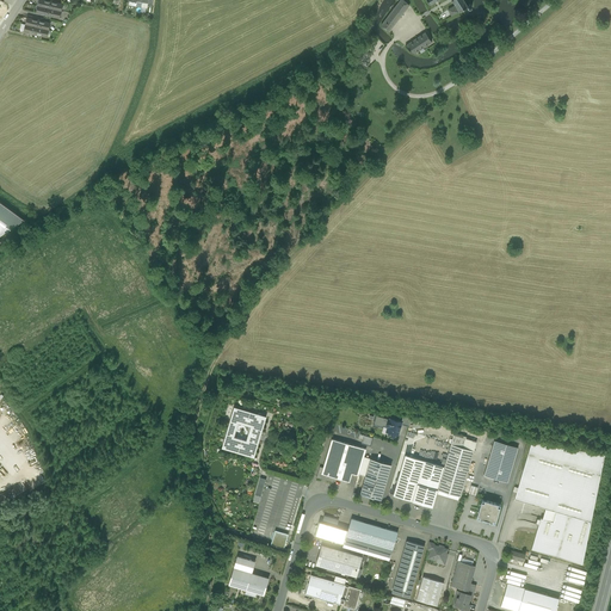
[(402,0),(400,0),(381,25),(388,32),(409,5),(402,0)]
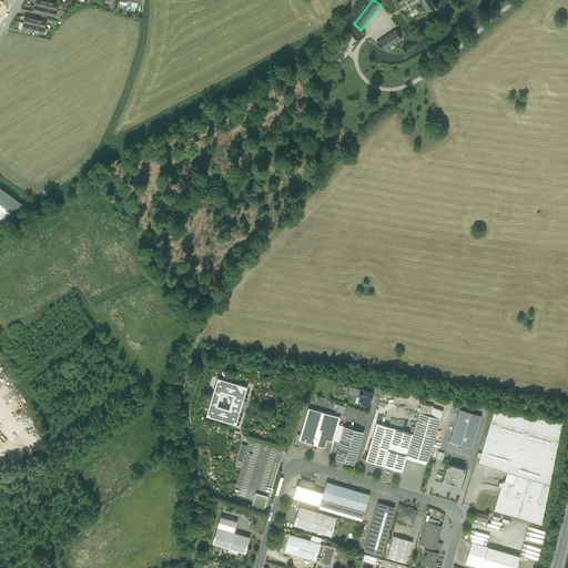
[(434,6),(430,0),(396,0),(399,4),(406,0),(419,0),(423,3),(424,7),(423,6),(416,9),(419,14),(426,11),(425,10),(426,9),(427,10),(434,7),(434,8),(435,8),(436,8),(437,8),(437,7),(437,6),(436,6),(436,4),(435,4),(434,6)]
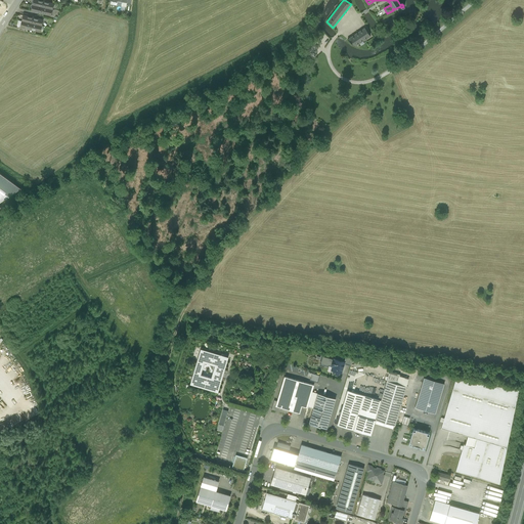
[(35,17),(33,17),(32,24),(42,26),(43,19),(35,17)]
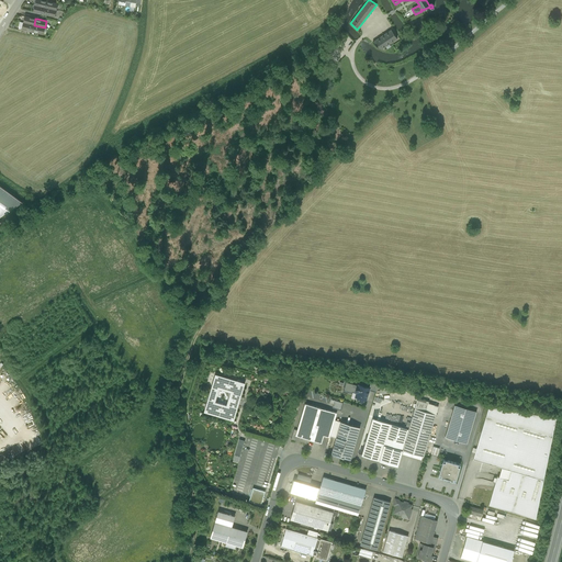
[(391,30),(372,43),(381,49),(397,38),(391,30)]
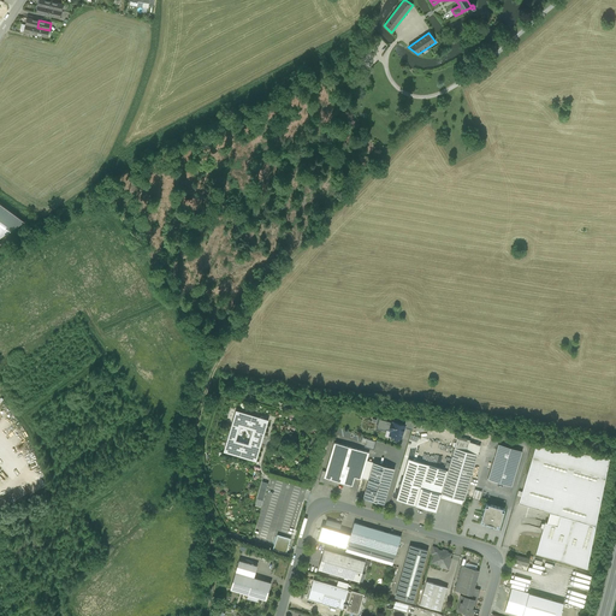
[(0,237),(24,223),(0,203),(0,243),(1,243),(0,242),(0,237)]
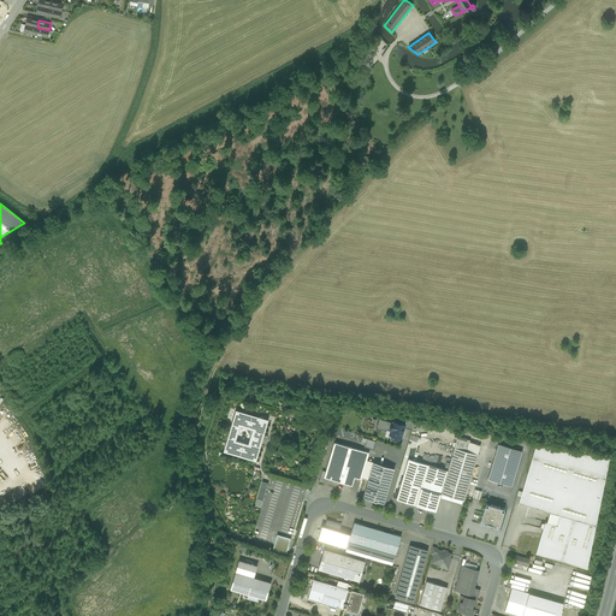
[(265,443),(266,439),(266,438),(262,438),(268,419),(236,409),(224,451),(256,461),(261,443),(264,443),(265,443)]
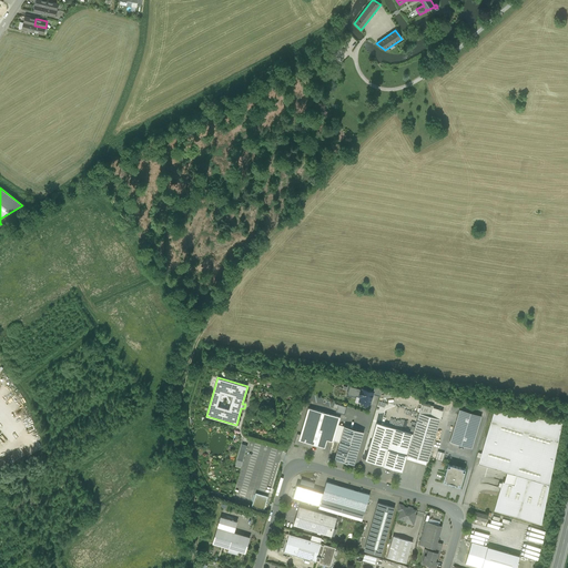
[(361,389),(352,386),(350,386),(347,393),(347,395),(355,396),(356,396),(358,396),(361,389)]
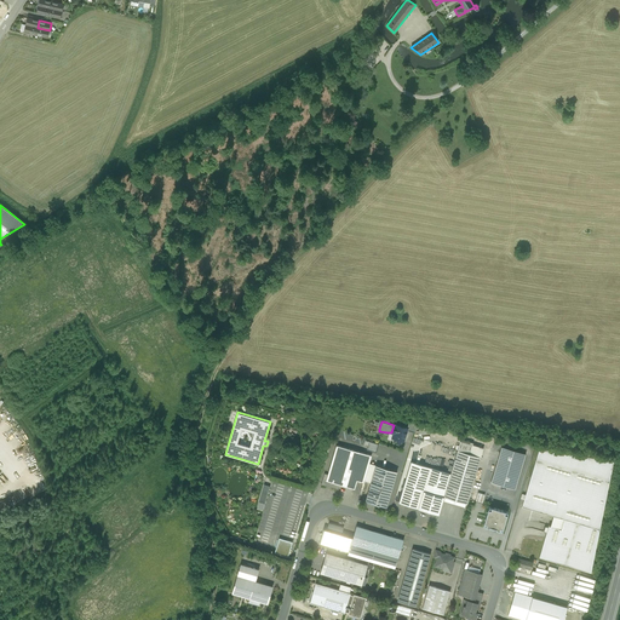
[(417,424),(408,423),(407,428),(407,430),(414,432),(417,424)]
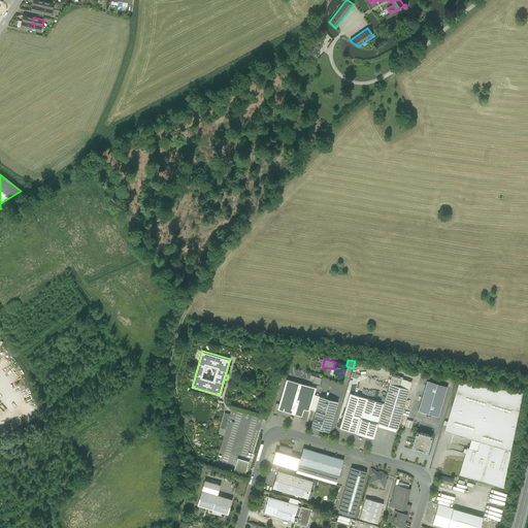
[(347,364),(339,362),(339,363),(335,362),(333,368),(335,369),(334,373),(338,374),(338,375),(338,376),(340,376),(341,376),(341,375),(343,375),(347,366),(347,364)]
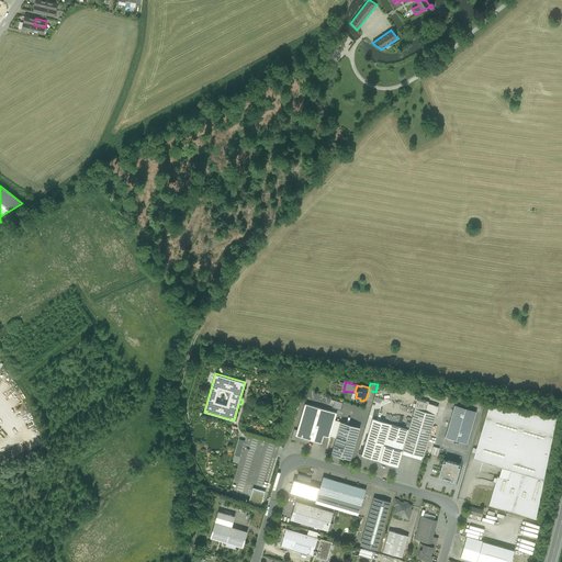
[(334,404),(333,407),(340,409),(344,402),(335,400),(334,404)]
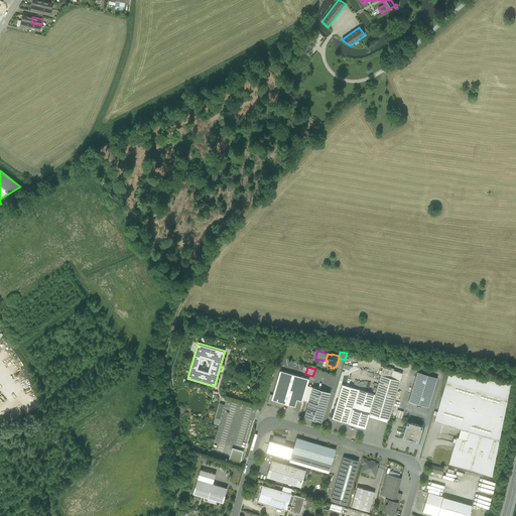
[(363,390),(342,384),(332,418),(365,427),(369,413),(370,413),(369,416),(387,421),(388,418),(389,419),(402,373),(383,367),(375,394),(369,392),(363,390)]
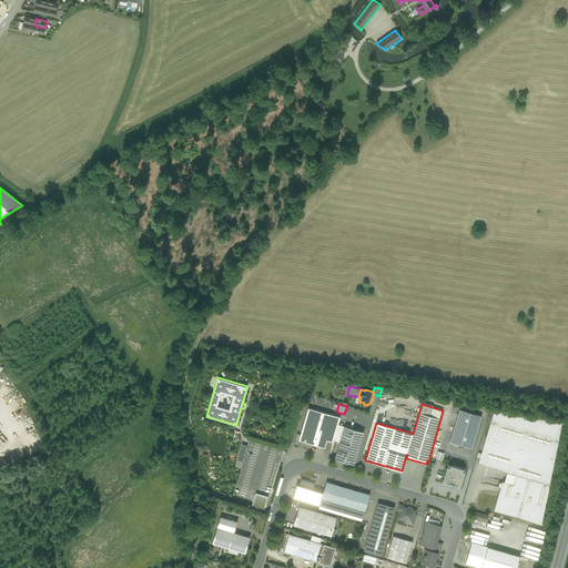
[(341,417),(308,407),(301,435),(297,434),(294,444),(310,448),(312,444),(325,447),(327,439),(333,442),(341,417)]
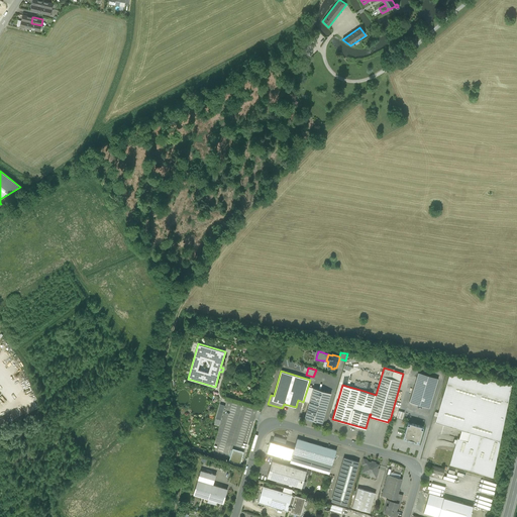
[(410,402),(429,408),(437,379),(418,373),(410,402)]
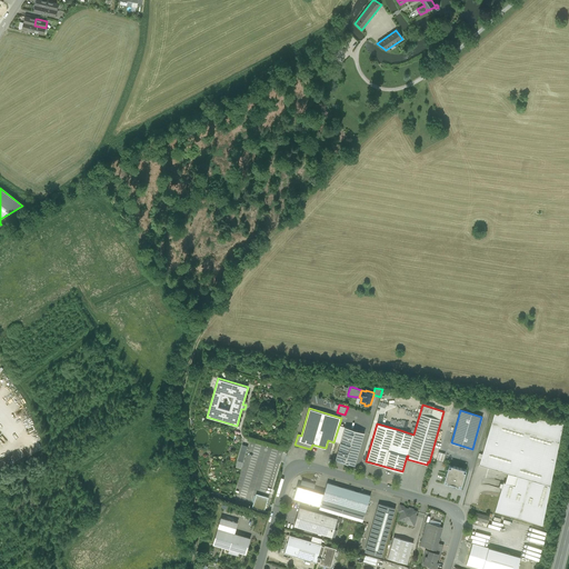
[(562,423),(495,411),(479,465),(508,473),(505,483),(503,482),(495,511),(542,525),(562,423)]
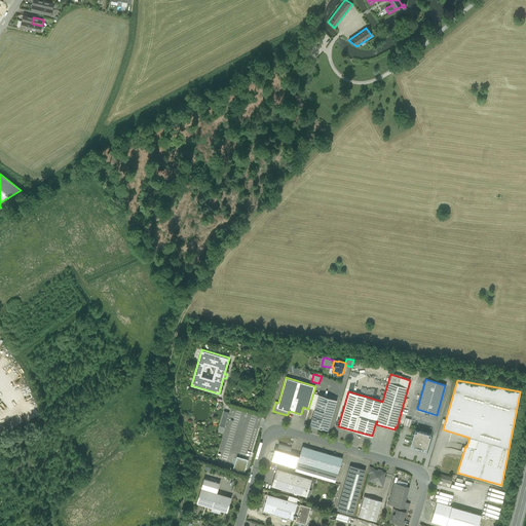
[(0,396),(5,403),(10,399),(4,390),(0,392),(0,396)]
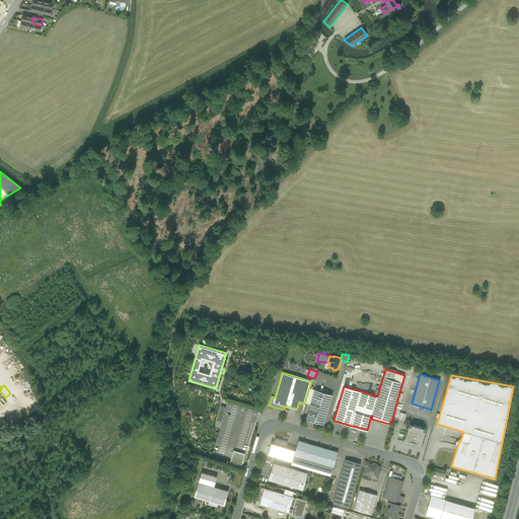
[(332,394),(314,389),(306,419),(323,424),(332,394)]
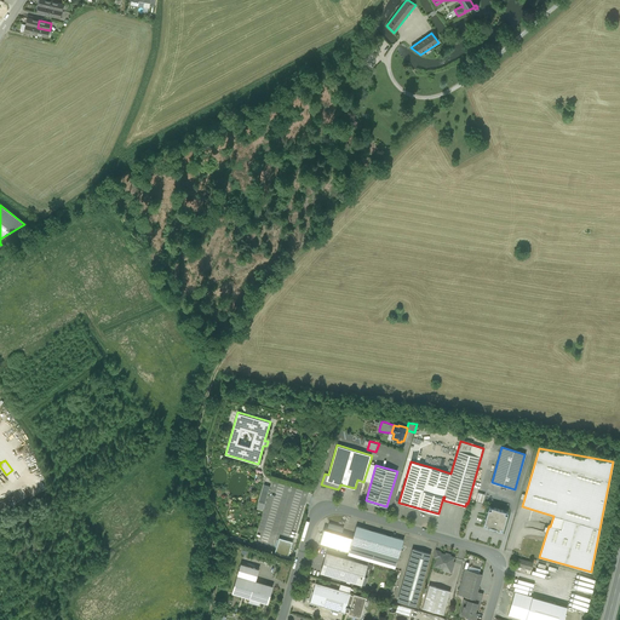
[(270,486),(264,484),(259,501),(264,504),(270,486)]
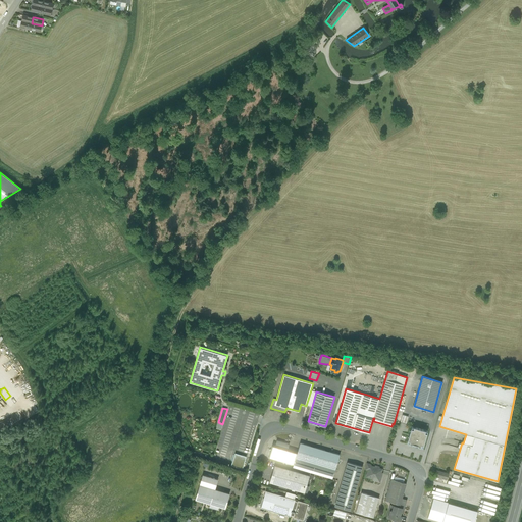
[(427,431),(412,426),(407,442),(412,444),(413,442),(418,445),(417,446),(423,447),(427,431)]
